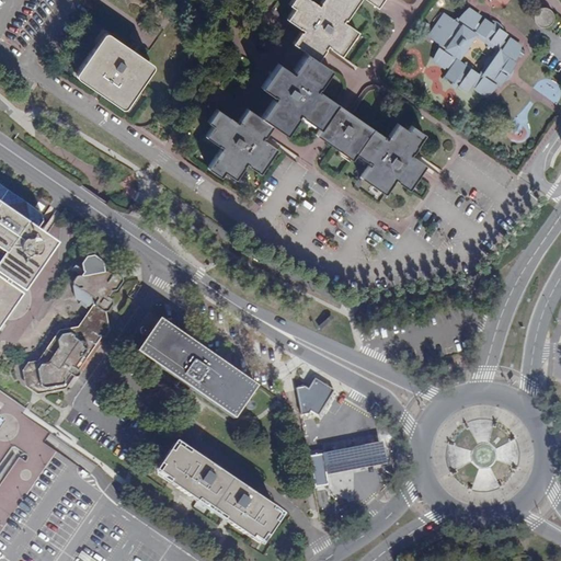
[(386,138),(378,133),(317,90),(319,87),(316,84),(323,73),(327,76),(331,69),(317,60),(327,46),(340,55),(350,42),(346,39),(354,29),(343,21),(357,0),(366,0),(376,7),(380,0),(324,0),(323,3),(320,1),(318,6),(310,0),(290,0),(288,4),(294,8),(288,15),(300,24),(299,27),(301,29),(293,43),(306,53),(293,72),(289,70),(282,82),(281,81),(273,77),(264,89),(275,98),(273,101),(276,102),(268,113),(265,111),(261,117),(247,107),(237,123),(217,109),(207,122),(213,125),(207,133),(220,142),(218,145),(221,147),(207,167),(220,176),(224,172),(231,176),(241,164),(243,167),(245,163),(259,173),(268,159),(265,158),(273,147),(262,139),(272,125),(285,135),(300,115),(301,115),(302,113),(304,113),(307,115),(315,121),(312,124),(319,128),(316,134),(340,150),(342,148),(353,156),(355,153),(357,150),(368,158),(367,161),(369,163),(361,175),(374,185),(376,182),(381,185),(387,190),(393,181),(404,189),(413,175),(414,174),(416,175),(416,176),(418,175),(405,168),(411,161),(413,157),(410,155),(416,146),(401,136),(404,127),(400,124),(391,137),(388,135),(386,138)]
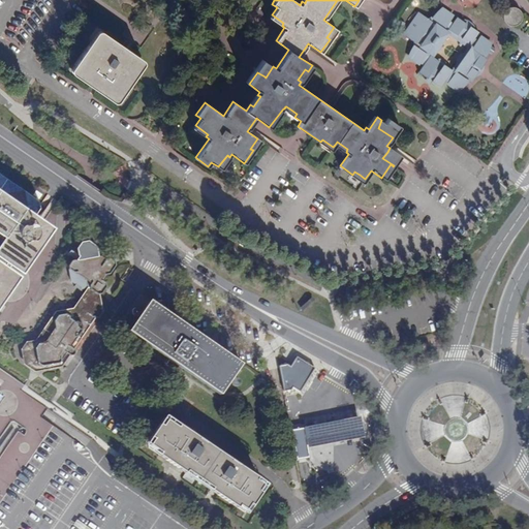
[(517,26),(520,24),(522,22),(523,19),(523,16),(522,13),(520,10),(518,9),(515,8),(511,8),(508,9),(506,11),(504,13),(504,17),(504,20),(506,23),(508,25),(511,26),(515,27),(517,26)]
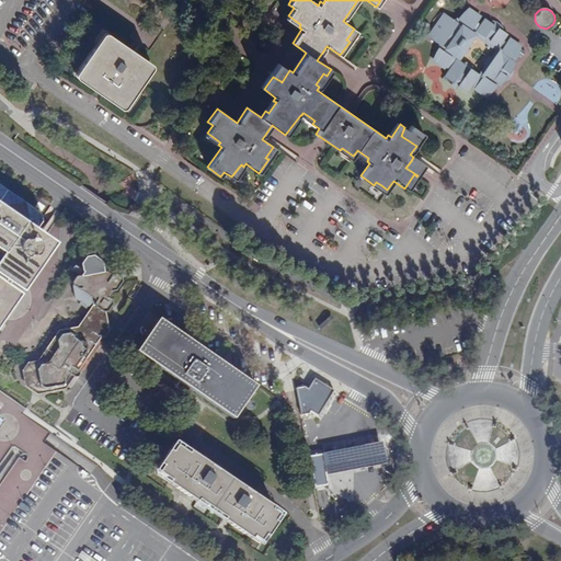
[(286,19),(299,27),(300,24),(288,15),(286,19)]
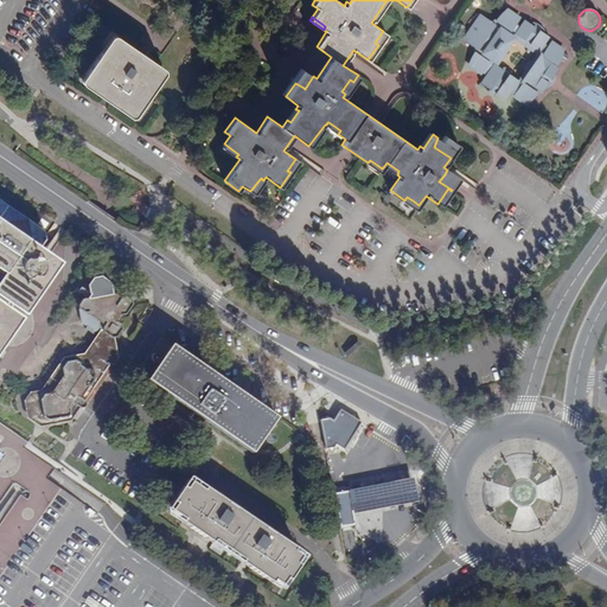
[(480,21),(462,45),(473,53),(472,58),(473,59),(468,71),(480,80),(481,78),(485,81),(479,90),(487,96),(487,97),(493,102),(494,101),(504,108),(510,98),(513,101),(512,103),(525,112),(534,100),(531,97),(532,96),(537,100),(542,93),(545,94),(547,91),(549,94),(553,88),(551,87),(553,84),(550,82),(556,72),(551,70),(553,69),(553,68),(555,70),(561,62),(561,61),(562,61),(562,59),(562,58),(561,58),(561,57),(550,50),(545,57),(542,55),(549,45),(540,38),(538,40),(532,36),(534,34),(524,27),(519,36),(515,32),(519,27),(506,18),(497,27),(496,25),(491,30),(480,21)]
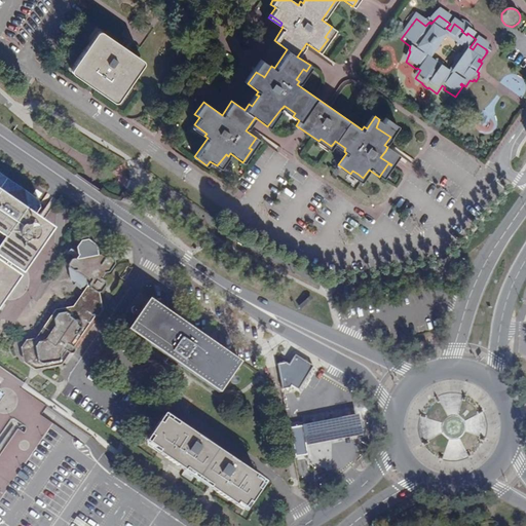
[(325,37),(328,39),(334,28),(332,27),(325,37)]
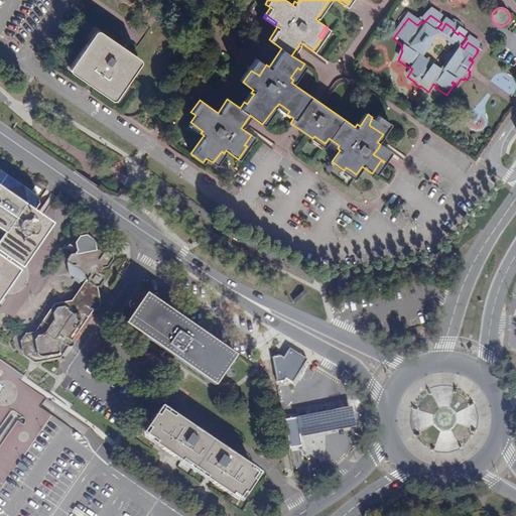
[(96,31),(95,31),(87,42),(89,44),(90,42),(92,42),(99,32),(102,34),(103,33),(100,31),(98,30),(97,30),(96,31)]
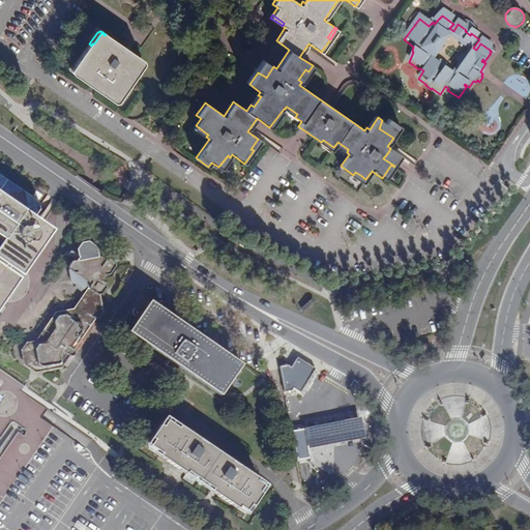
[(119,96),(121,97),(137,74),(134,71),(141,61),(138,59),(139,57),(106,34),(105,35),(101,33),(94,43),(92,43),(91,46),(89,43),(75,65),(77,66),(75,69),(85,77),(84,78),(91,83),(90,85),(97,90),(98,88),(106,93),(107,91),(117,99),(119,96)]
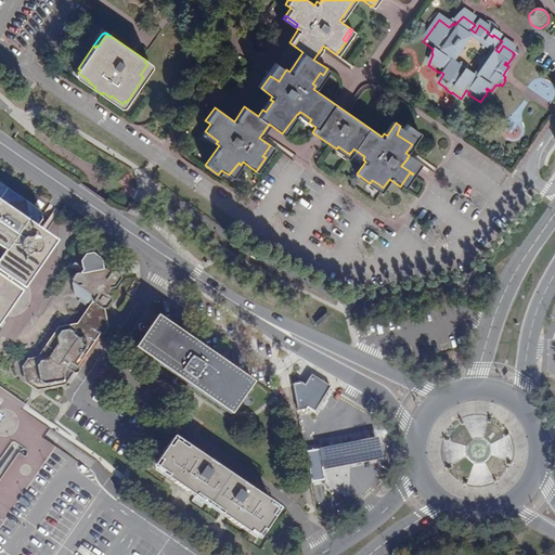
[(504,44),(503,46),(513,52),(513,53),(514,53),(514,54),(514,55),(513,55),(513,56),(507,64),(505,62),(505,63),(510,66),(514,59),(516,53),(504,44)]
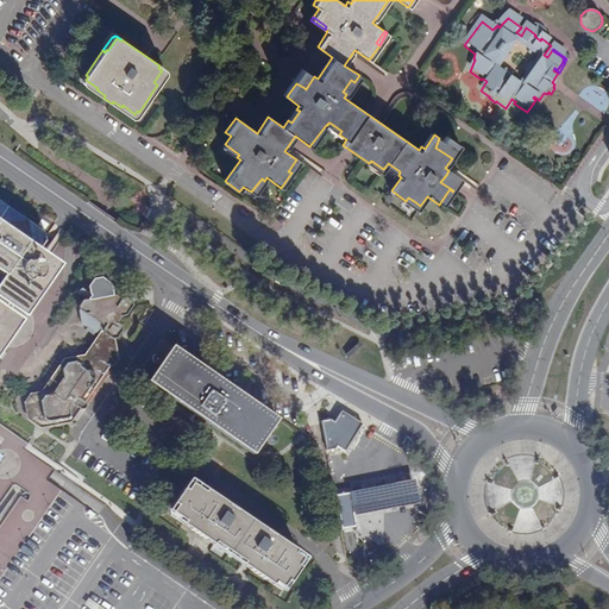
[(165,71),(163,68),(159,66),(158,68),(162,70),(154,82),(157,85),(164,75),(165,73),(165,71)]
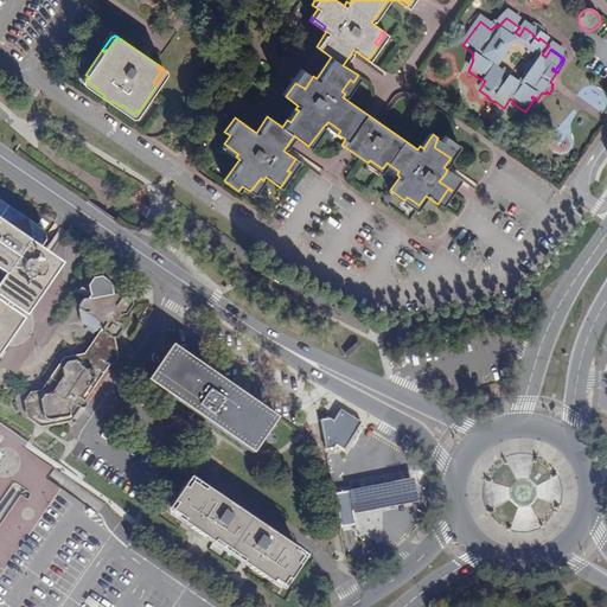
[(305,89),(313,76),(301,68),(292,81),(295,83),(304,88),(305,89)]
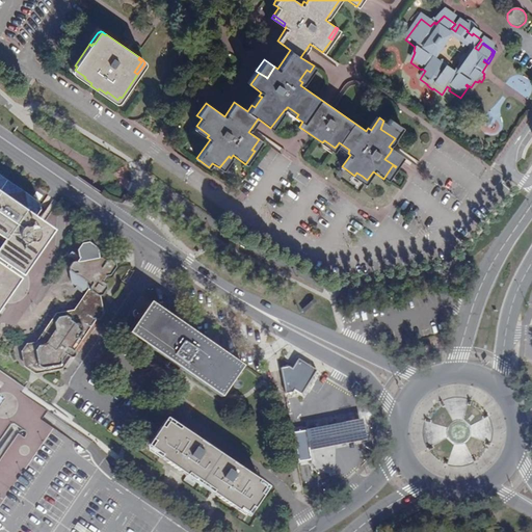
[(73,73),(74,74),(90,85),(91,83),(84,78),(85,77),(75,70),(77,67),(75,65),(73,69),(72,70),(72,72),(73,73)]
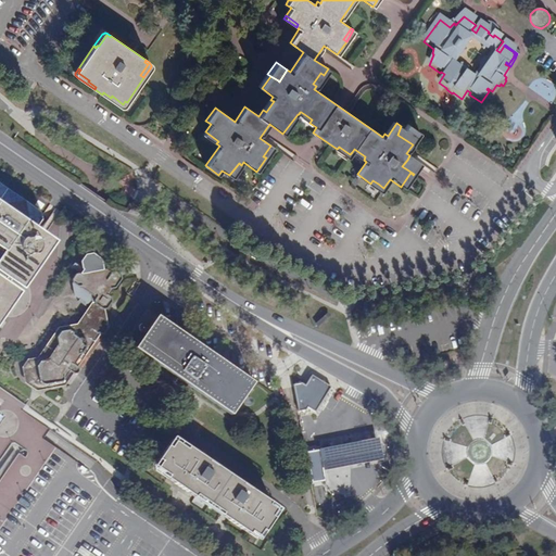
[(313,84),(316,86),(324,75),(320,73),(313,84)]
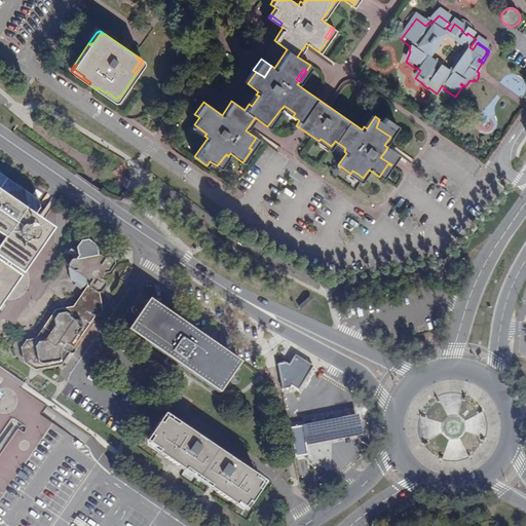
[(245,81),(248,83),(256,72),(253,70),(245,81)]
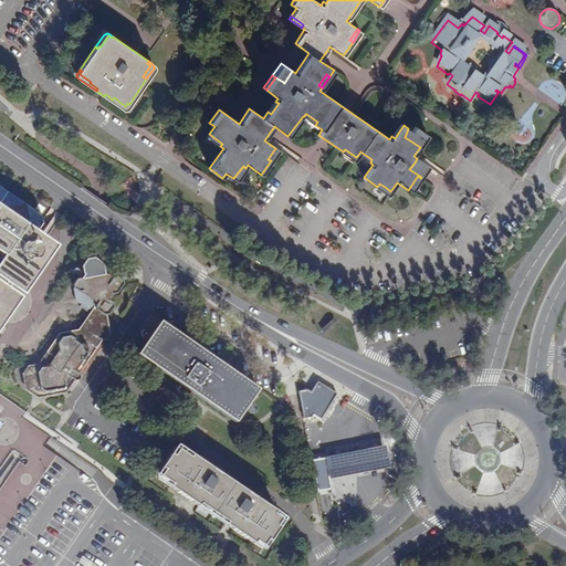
[(490,104),(478,96),(477,97),(489,106),(494,102),(494,101),(495,100),(501,94),(495,91),(498,93),(490,104)]
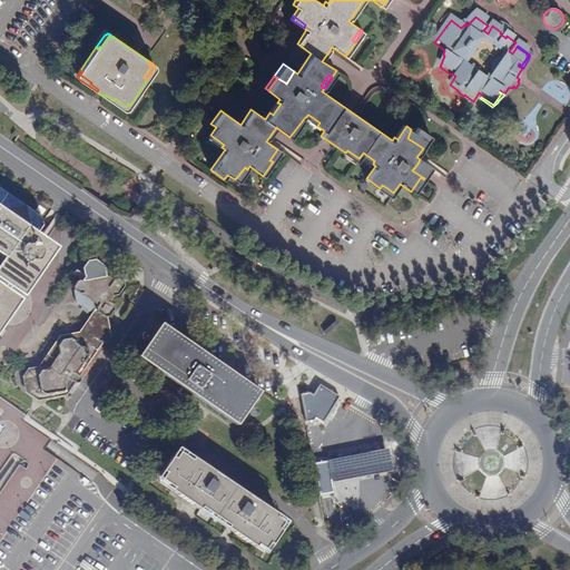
[(105,97),(123,109),(124,109),(125,109),(127,109),(128,108),(130,105),(128,104),(126,107),(115,98),(114,100),(106,95),(105,97)]
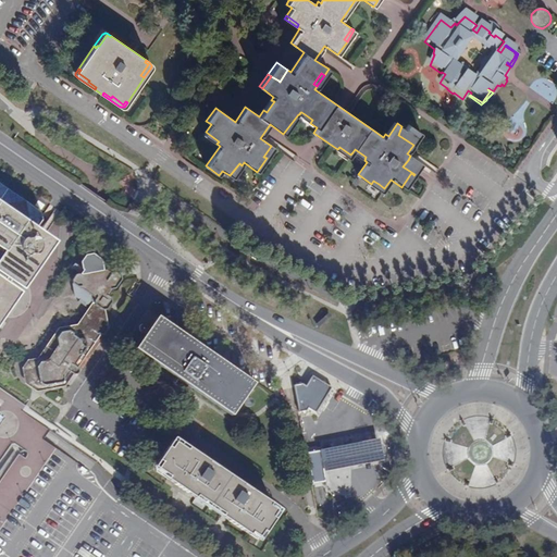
[(271,100),(263,110),(267,112),(274,101),(271,100)]
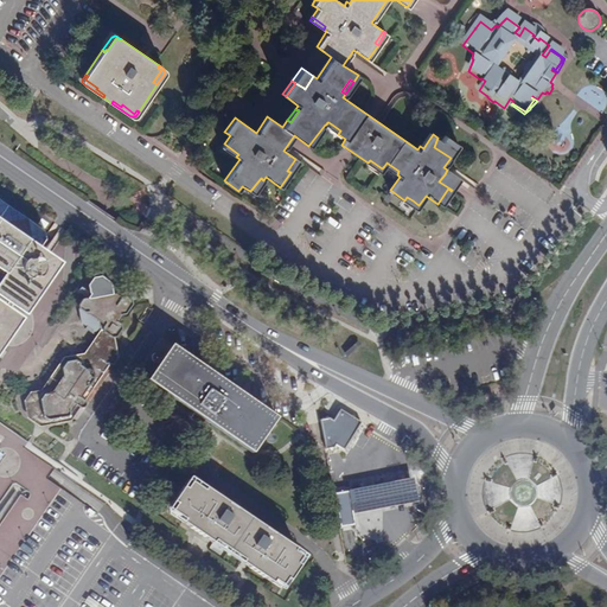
[(328,122),(327,122),(326,125),(338,134),(340,131),(332,125),(328,122)]
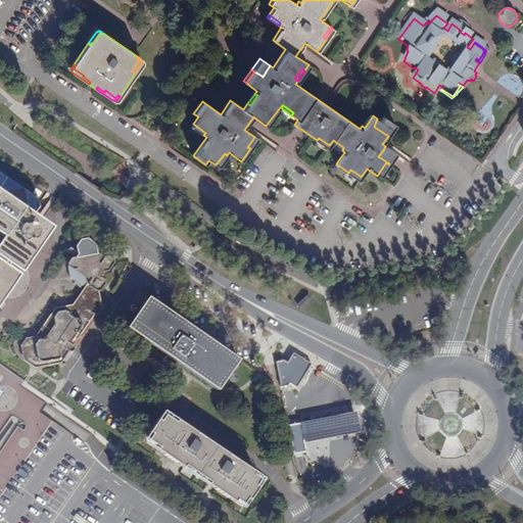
[(362,126),(365,128),(373,115),(370,114),(362,126)]
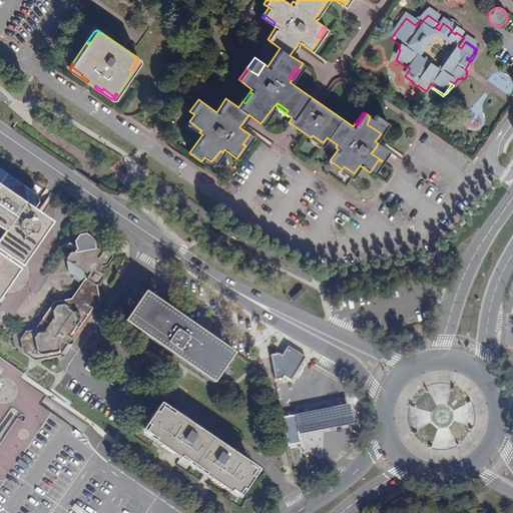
[(370,116),(367,124),(381,133),(388,123),(376,114),(373,118),(370,116)]
